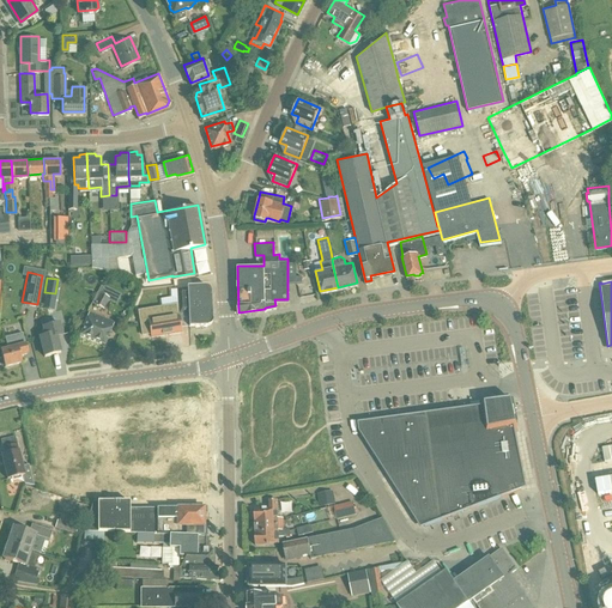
[(208,289),(205,285),(205,283),(187,284),(187,285),(177,285),(177,311),(188,310),(188,324),(206,323),(206,321),(210,317),(212,317),(211,289),(208,289)]
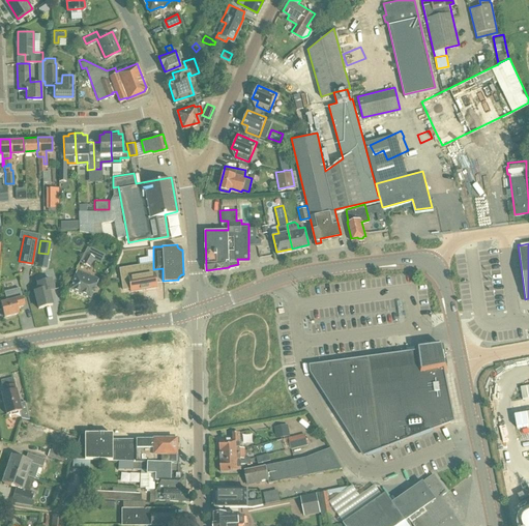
[(85,251),(80,261),(89,265),(93,255),(95,251),(88,247),(86,252),(85,251)]
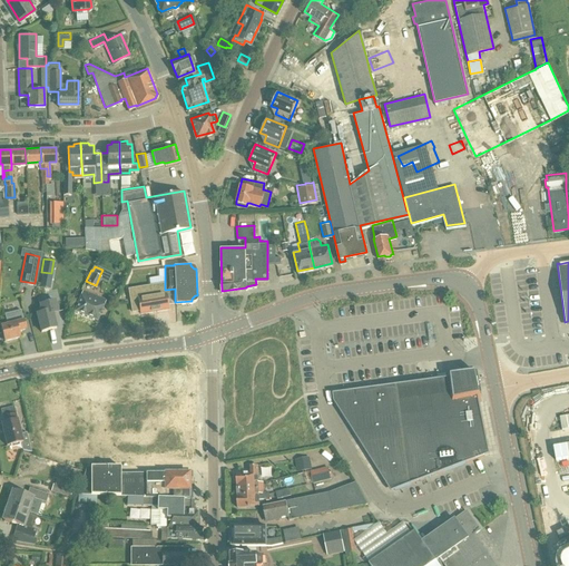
[(165,281),(128,286),(129,298),(131,310),(140,309),(140,311),(167,306),(167,302),(165,292),(165,290),(165,281)]
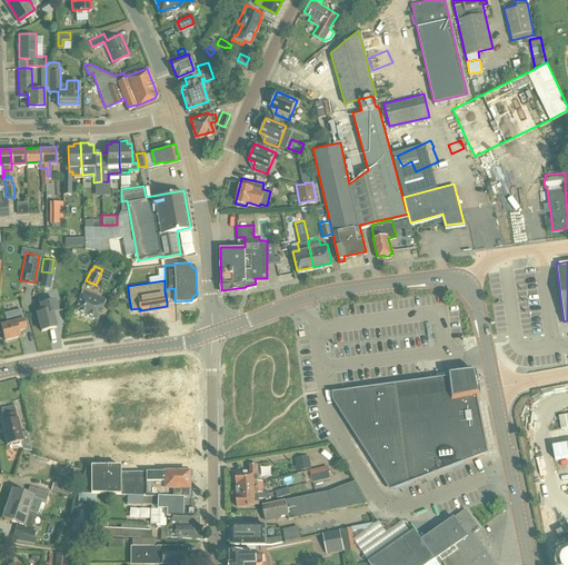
[(82,287),(73,308),(86,313),(97,318),(105,297),(93,291),(82,287)]
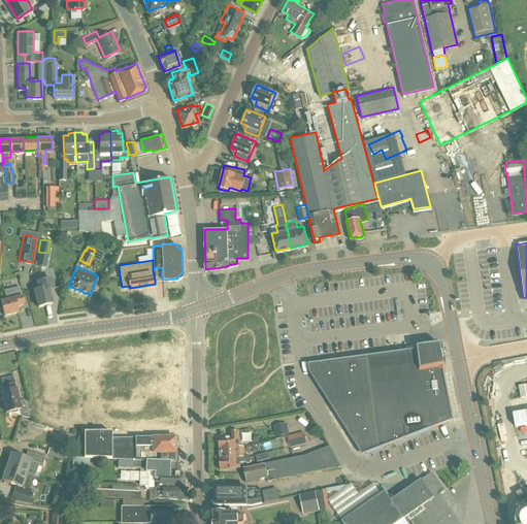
[(38,286),(33,288),(37,304),(51,301),(47,288),(53,286),(51,275),(36,279),(38,286)]
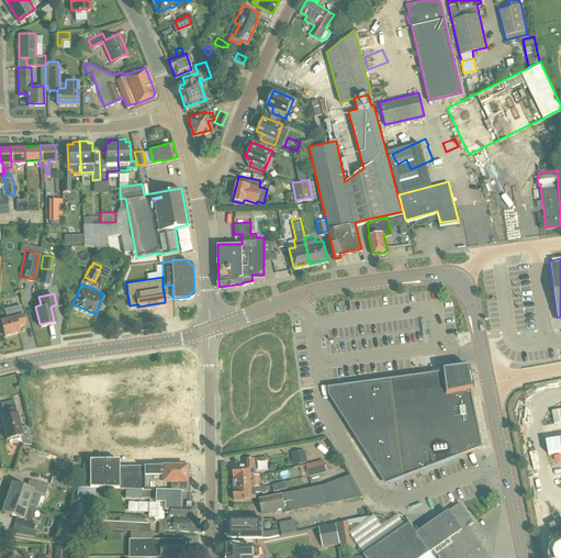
[(7,317),(0,319),(3,334),(19,330),(18,324),(25,322),(23,313),(22,313),(20,305),(20,303),(3,307),(7,317)]
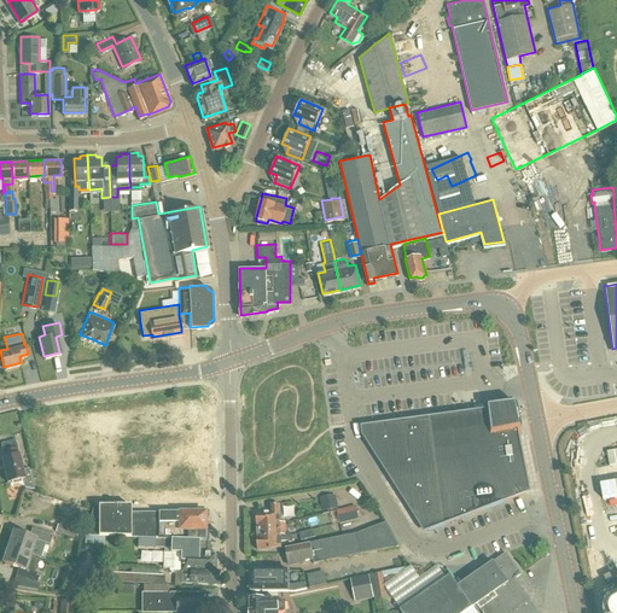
[(512,403),(493,406),(493,403),(483,404),(483,407),(364,422),(365,439),(414,517),(425,515),(426,527),(525,490),(522,468),(525,468),(517,430),(521,428),(518,421),(516,422),(512,403)]
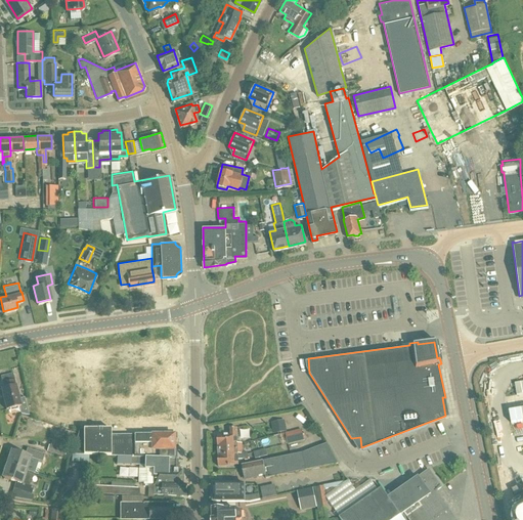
[(12,370),(0,373),(0,377),(3,387),(1,387),(6,407),(18,404),(19,410),(28,413),(24,394),(18,396),(12,370)]
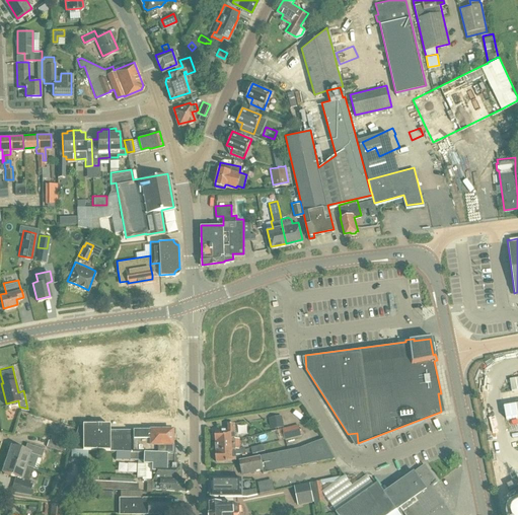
[(280,413),(273,415),(276,426),(283,425),(280,413)]
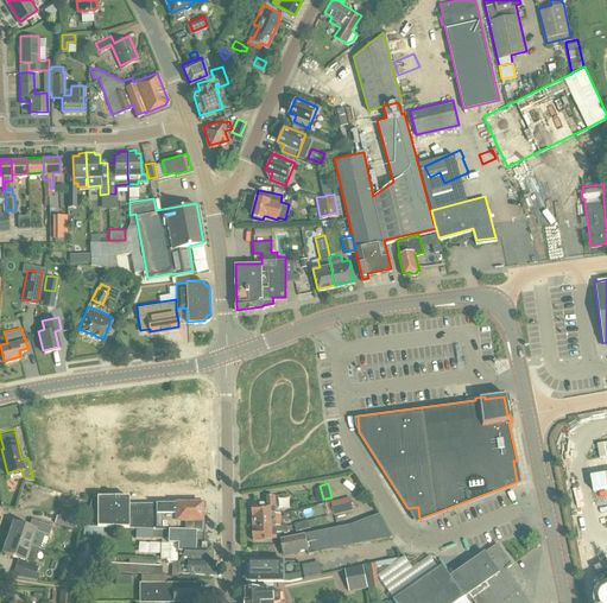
[(151,527),(198,528),(197,518),(201,518),(201,500),(127,501),(127,494),(124,494),(96,494),(96,525),(127,526),(151,527)]
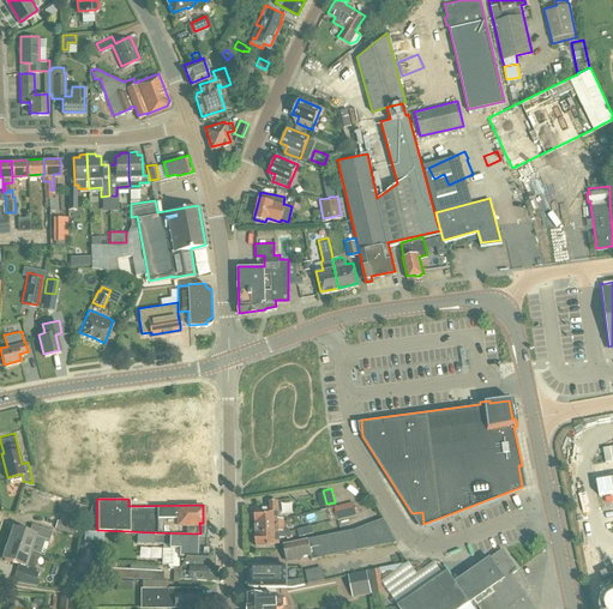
[(278,518),(283,517),(282,516),(278,516),(277,499),(269,500),(269,507),(254,508),(254,518),(278,518)]
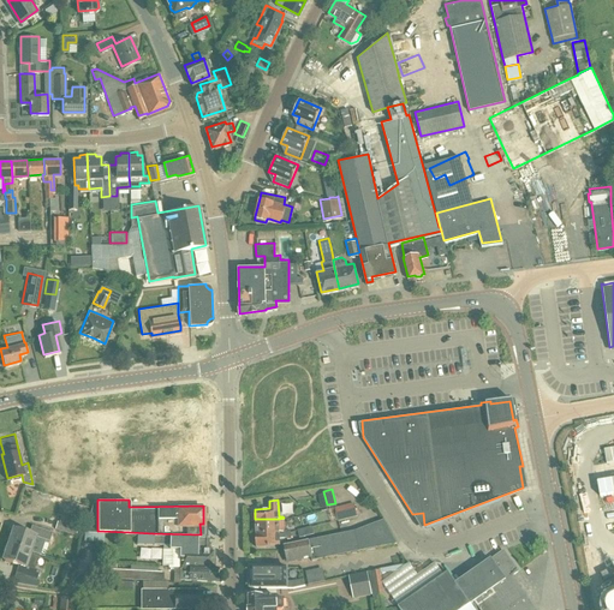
[(338,503),(341,516),(356,513),(353,500),(338,503)]
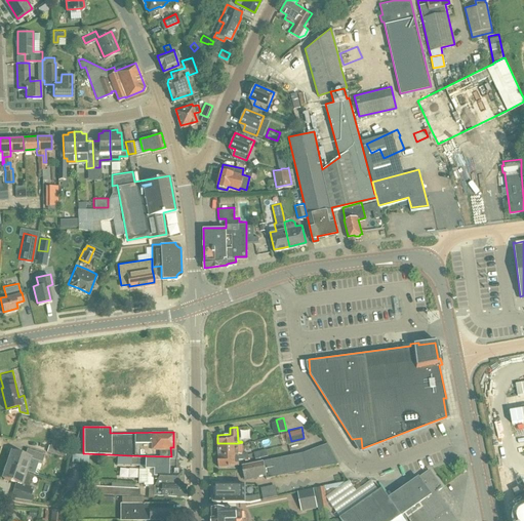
[(337,462),(326,441),(303,450),(295,452),(295,451),(268,458),(242,464),(245,477),(265,473),(266,476),(337,462)]
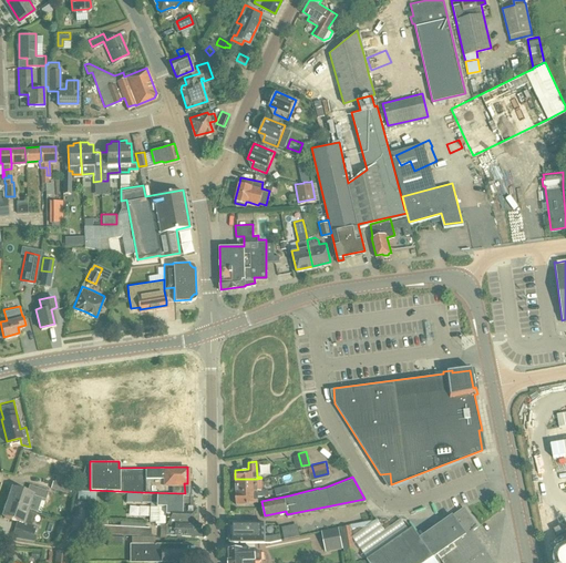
[(65,482),(65,481),(53,478),(53,479),(52,478),(49,485),(69,492),(71,484),(65,482)]
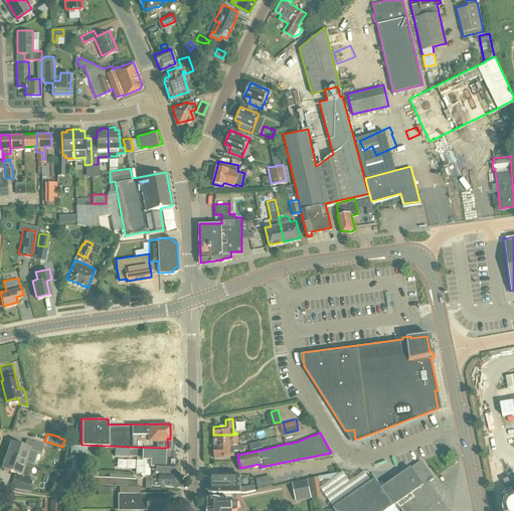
[(210,438),(210,445),(214,446),(222,446),(221,444),(226,443),(226,446),(233,446),(233,443),(237,443),(237,434),(233,435),(213,435),(214,437),(210,438)]
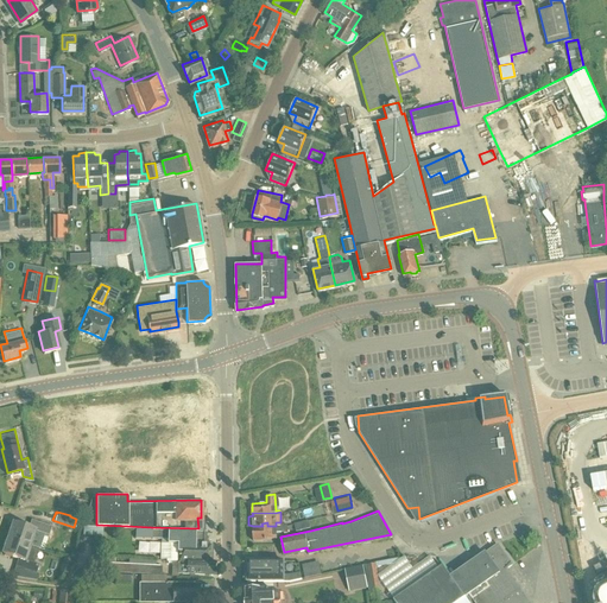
[(11,519),(6,534),(29,543),(33,528),(46,532),(49,533),(51,525),(29,518),(27,525),(11,519)]
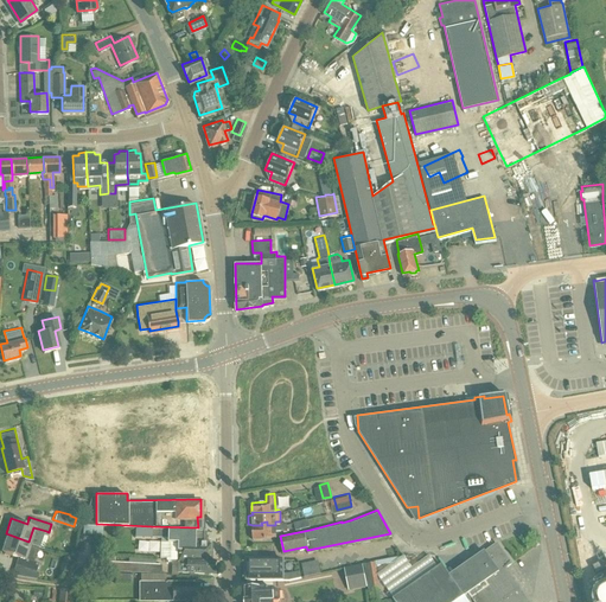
[(306,517),(293,520),(294,527),(308,524),(306,517)]
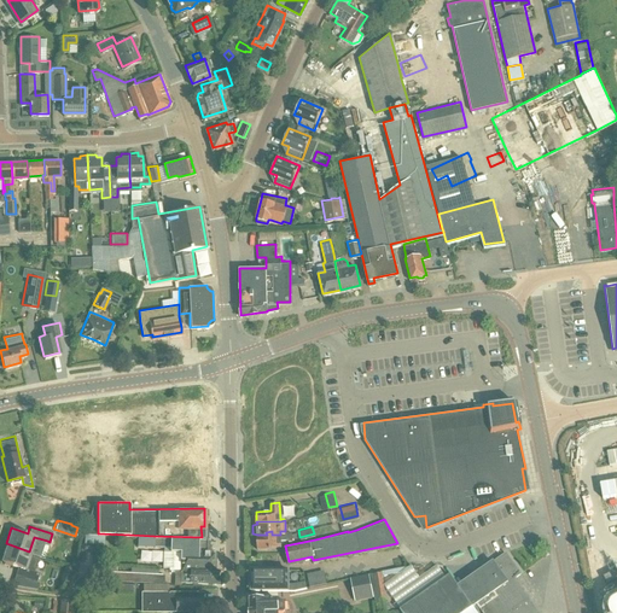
[(267,535),(257,535),(257,547),(271,547),(271,546),(280,546),(280,538),(287,538),(291,538),(291,531),(289,531),(285,531),(280,531),(280,535),(272,535),(272,531),(266,532),(267,535)]
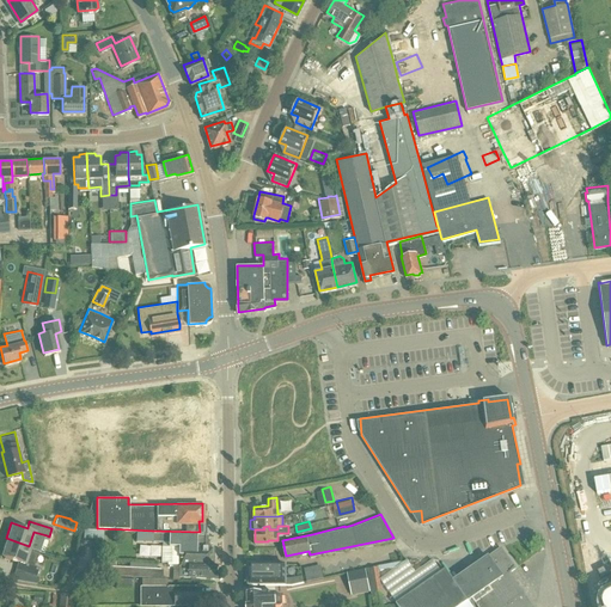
[(200,532),(152,531),(151,539),(167,539),(167,544),(166,544),(166,552),(188,552),(188,560),(193,560),(193,563),(197,563),(199,553),(211,553),(211,545),(207,545),(207,532),(200,532)]
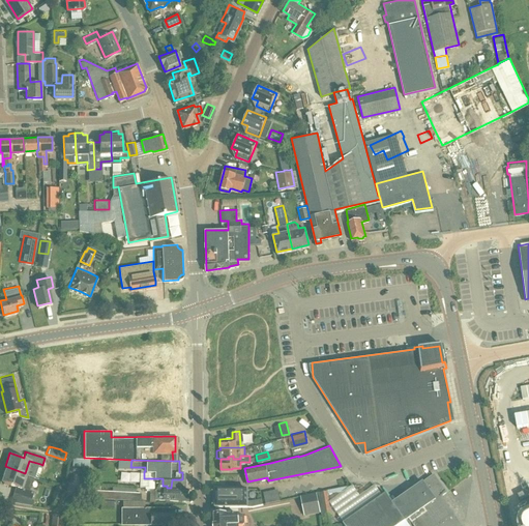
[(22,486),(25,473),(5,466),(1,479),(15,484),(12,491),(30,497),(32,490),(22,486)]
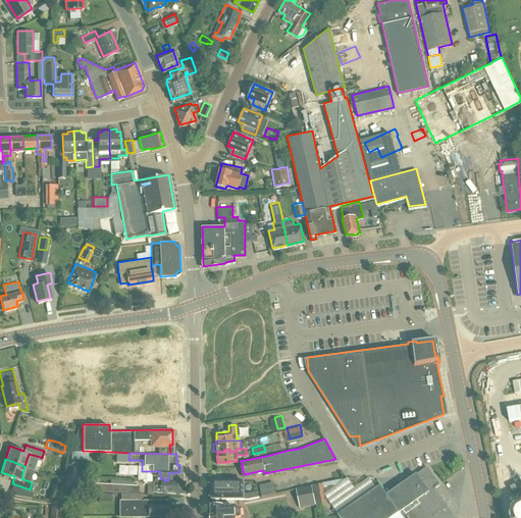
[(142,471),(142,464),(137,464),(137,476),(142,477),(142,479),(147,479),(146,491),(152,493),(152,490),(159,489),(180,490),(181,480),(178,480),(179,472),(169,472),(168,480),(164,480),(164,478),(160,478),(160,471),(142,471)]
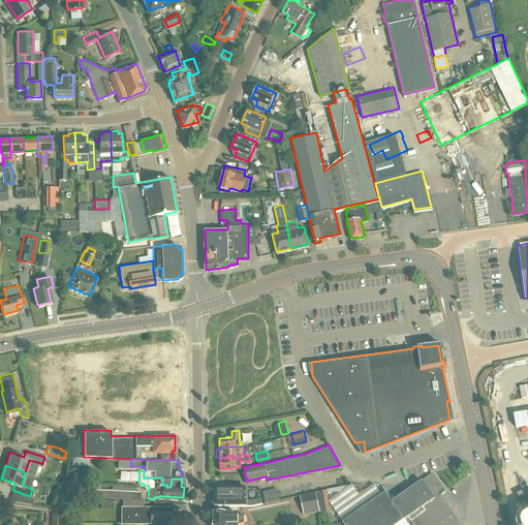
[(384,490),(342,520),(345,524),(407,524),(408,524),(404,518),(407,515),(414,524),(461,524),(438,493),(439,493),(444,489),(432,471),(404,491),(392,500),(384,490)]
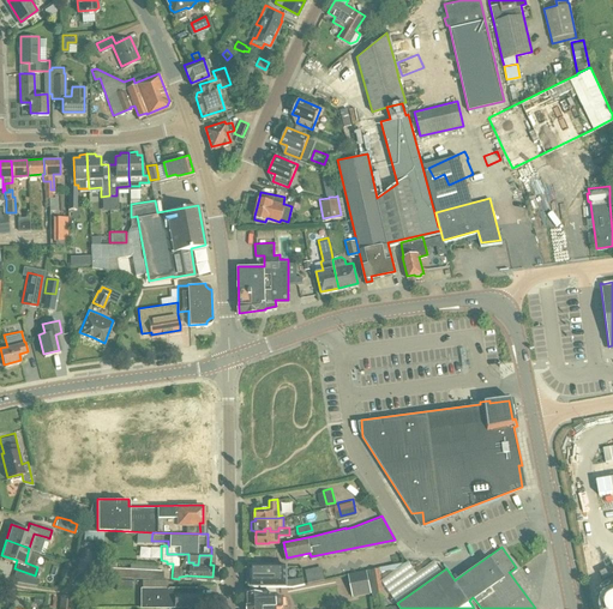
[(602,578),(612,572),(612,561),(598,570),(602,578)]
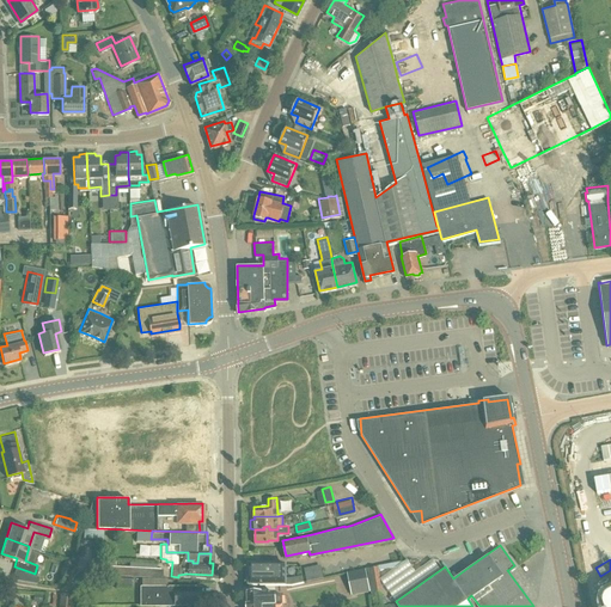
[(244,569),(244,578),(246,578),(246,583),(286,583),(286,582),(291,582),(303,580),(301,572),(289,575),(286,575),(286,560),(246,560),(246,569),(244,569)]
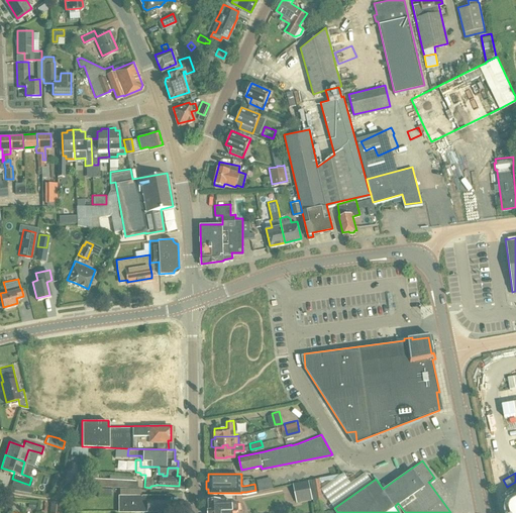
[(134,487),(134,479),(89,477),(88,484),(134,487)]
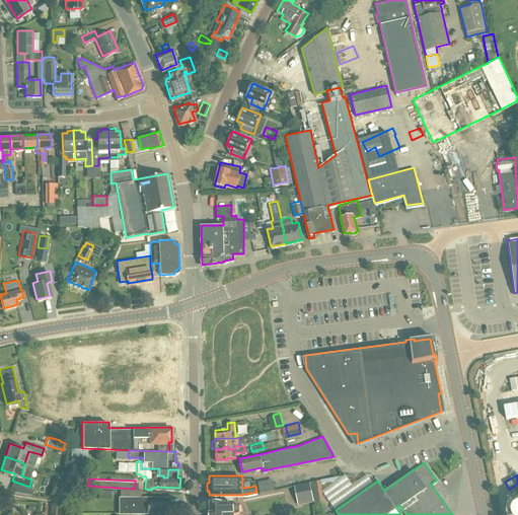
[(319,479),(310,480),(316,513),(324,511),(319,479)]
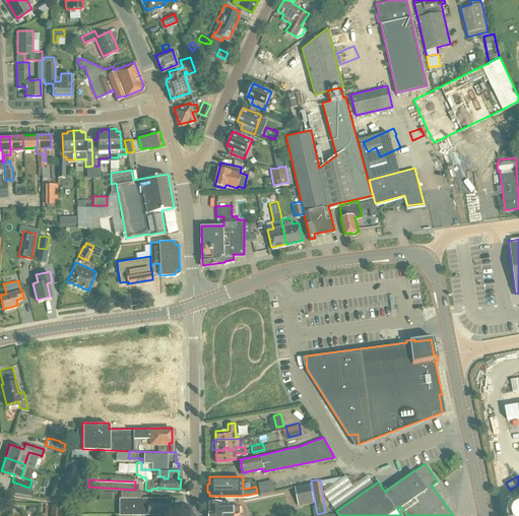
[(298,504),(306,502),(314,501),(310,480),(294,485),(298,504)]
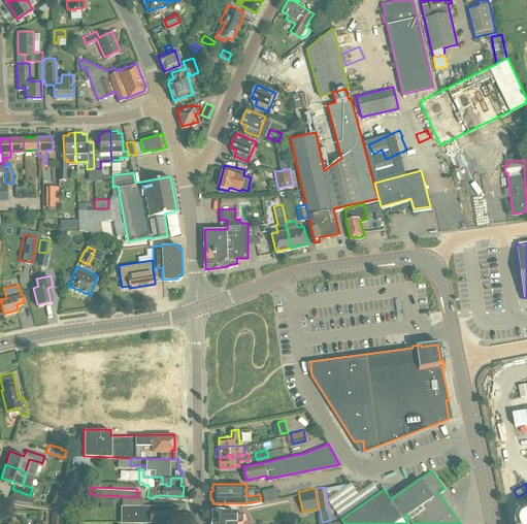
[(143,504),(143,497),(121,497),(121,503),(120,503),(120,517),(121,517),(121,520),(172,520),(171,504),(143,504)]
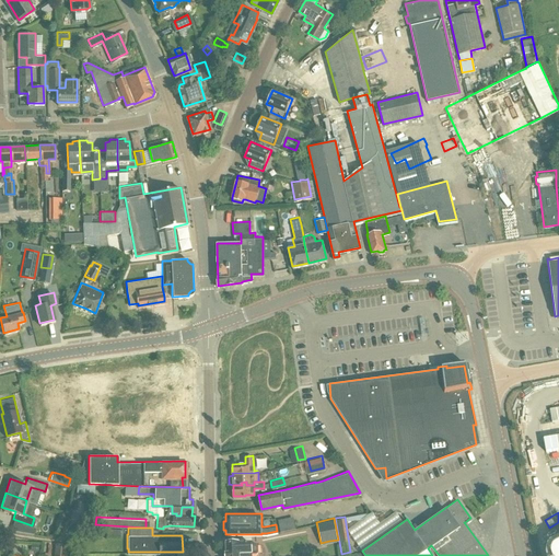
[(59,555),(65,555),(66,543),(54,542),(53,555),(59,555)]
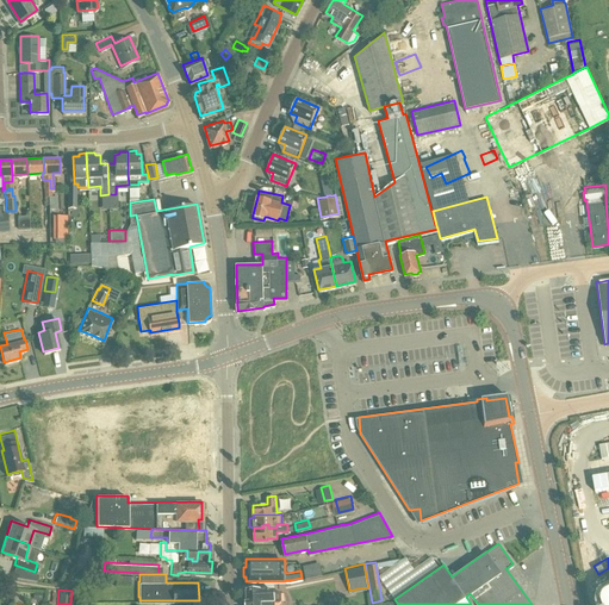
[(273,604),(274,602),(279,602),(280,599),(280,592),(278,591),(274,591),(274,590),(247,590),(247,602),(246,604),(273,604)]
